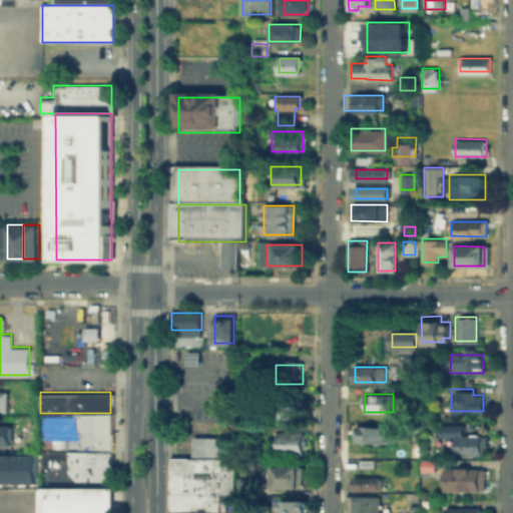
[(276,397),(305,397),(305,410),(297,410),(297,420),(283,420),(283,410),(276,410),(276,397)]
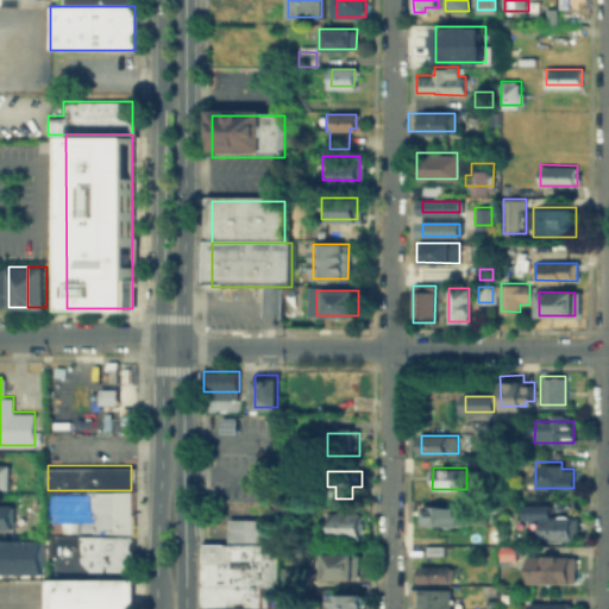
[(92,490),(131,490),(131,529),(92,529),(92,490)]
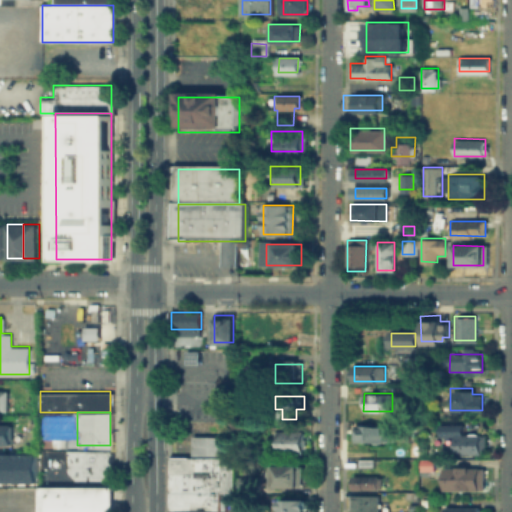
[(0,424),(11,424),(11,443),(0,443),(0,424)]
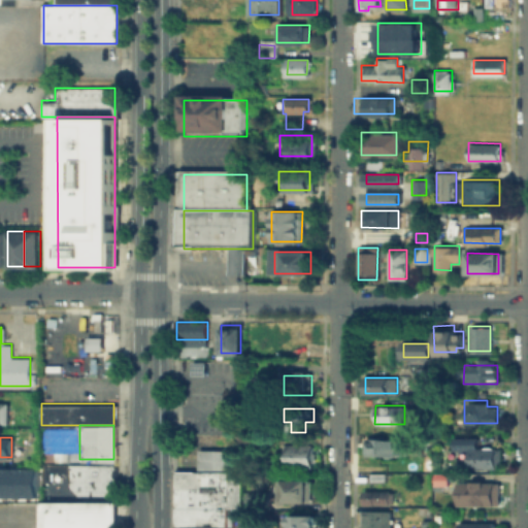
[(368,440),(403,440),(403,455),(368,455),(368,440)]
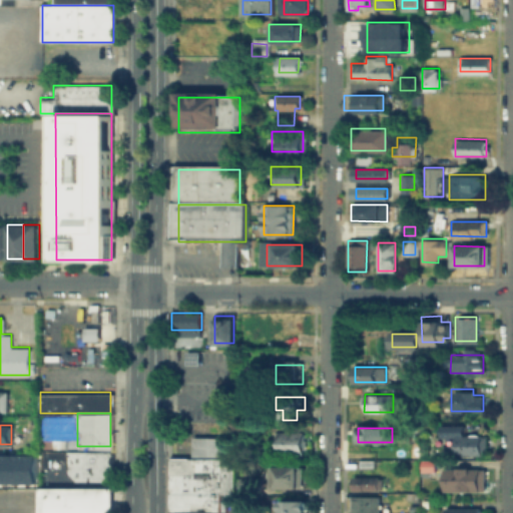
[(450,440),(440,440),(440,428),(463,428),(463,435),(485,435),(485,454),(450,454),(450,440)]
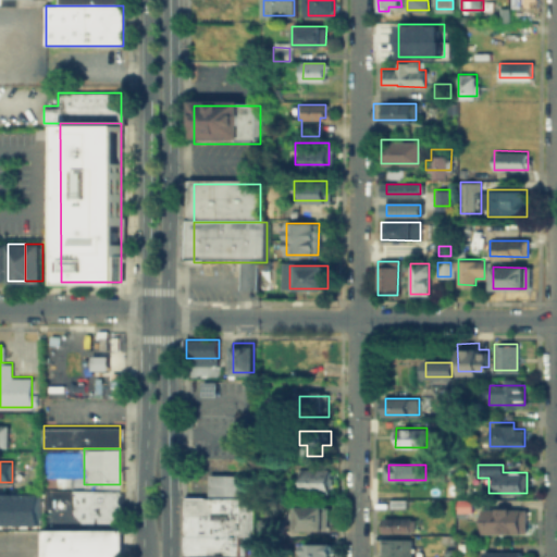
[(304,473),(333,473),(333,497),(304,497),(304,473)]
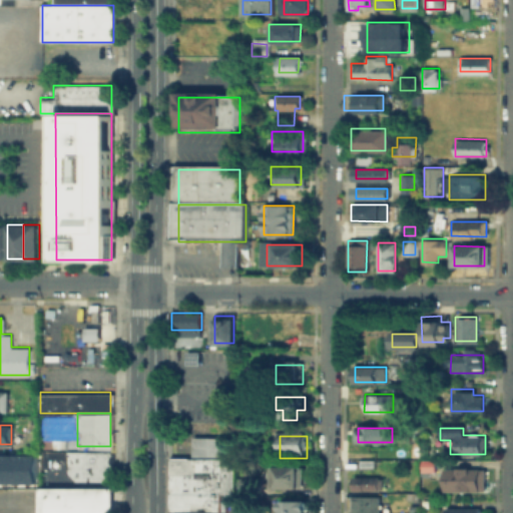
[(193,437),(229,437),(229,455),(193,455),(193,437)]
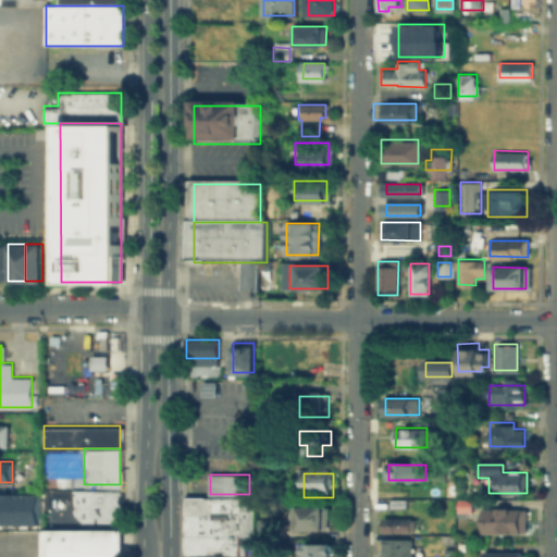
[(120,487),(120,519),(82,519),(73,510),(73,487),(120,487)]
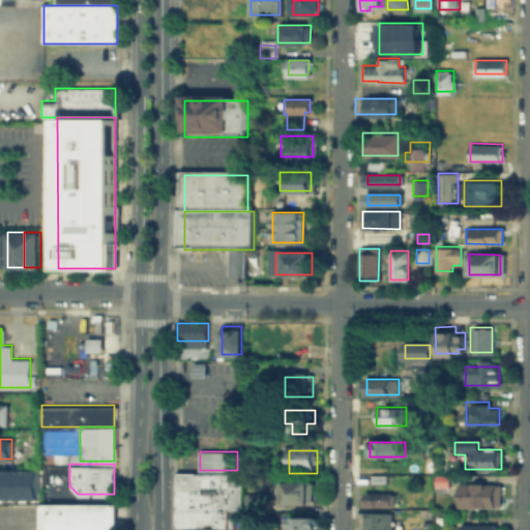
[(36,499),(0,499),(0,469),(36,469),(36,499)]
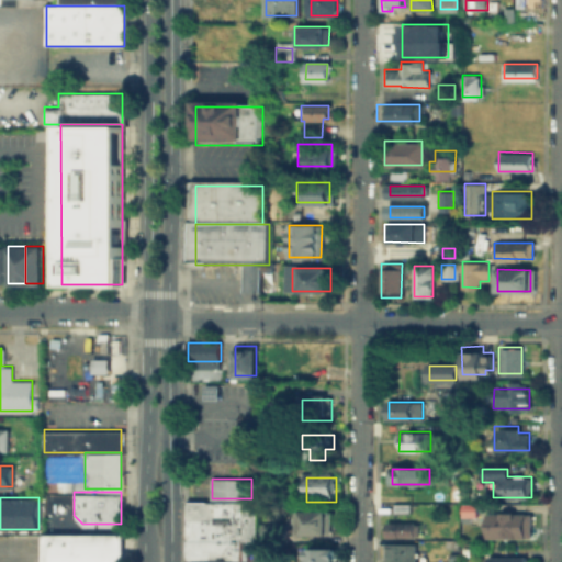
[(187,501),(257,501),(257,541),(242,541),(242,561),(187,561),(187,501)]
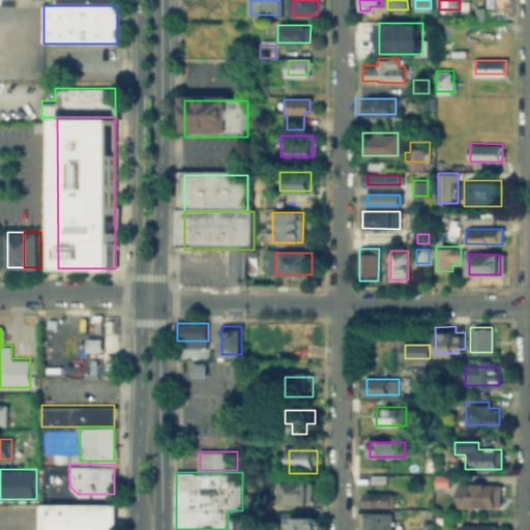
[(446,476),(446,488),(435,488),(435,476),(446,476)]
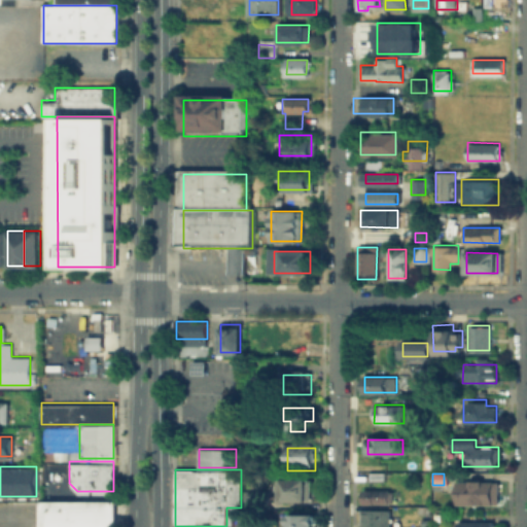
[(497,482),(497,504),(456,504),(456,482),(497,482)]
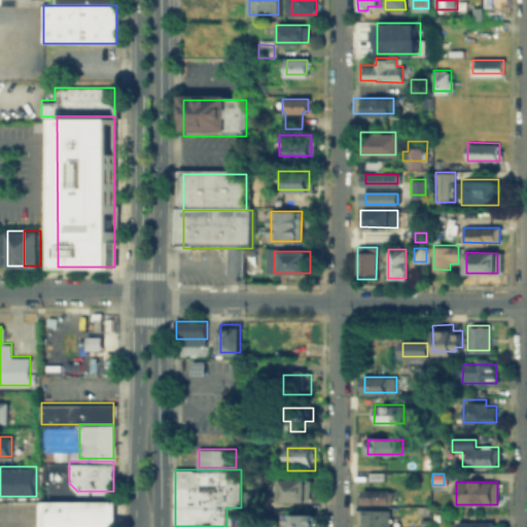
[(279,484),(313,484),(313,504),(279,504),(279,484)]
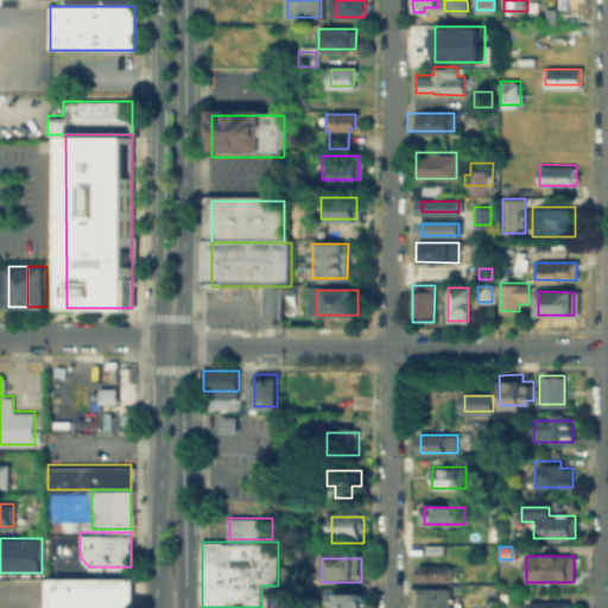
[(450,567),(450,581),(420,581),(420,567),(450,567)]
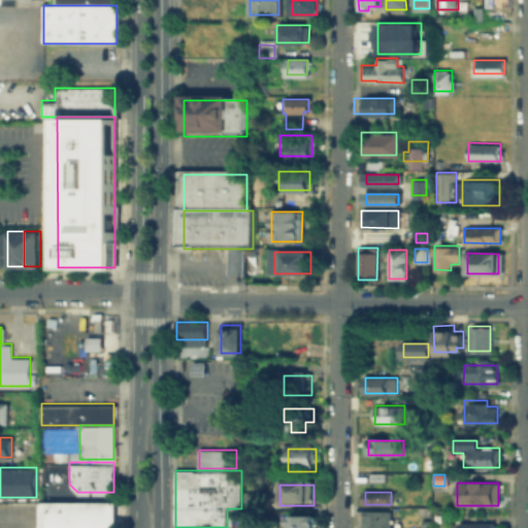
[(40,521),(40,502),(113,502),(113,521),(40,521)]
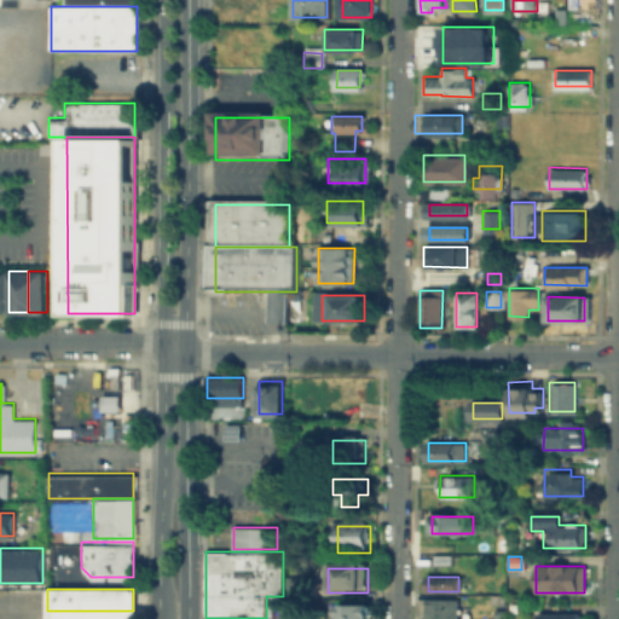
[(341,618),(341,599),(368,599),(368,618),(341,618)]
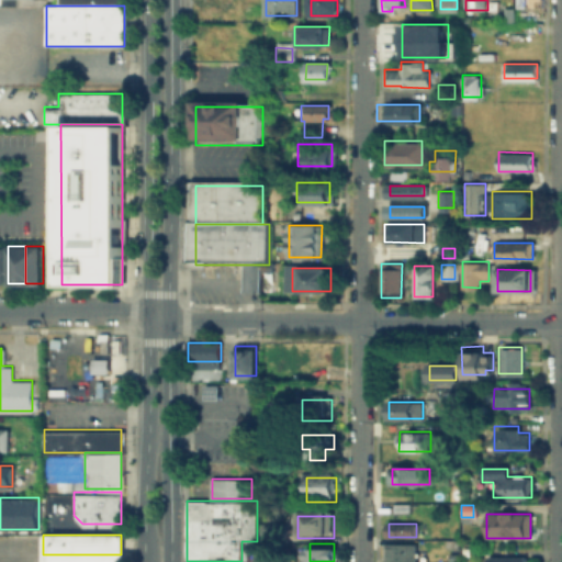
[(385,559),(385,544),(414,544),(414,559),(385,559)]
